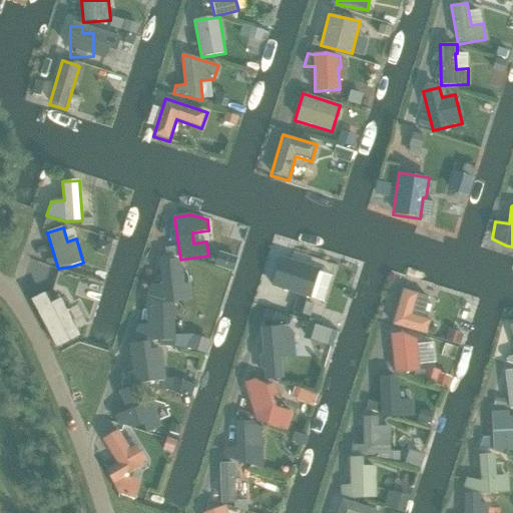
[(273,300),(301,307),(308,280),(294,276),(299,254),(284,251),(273,300)]
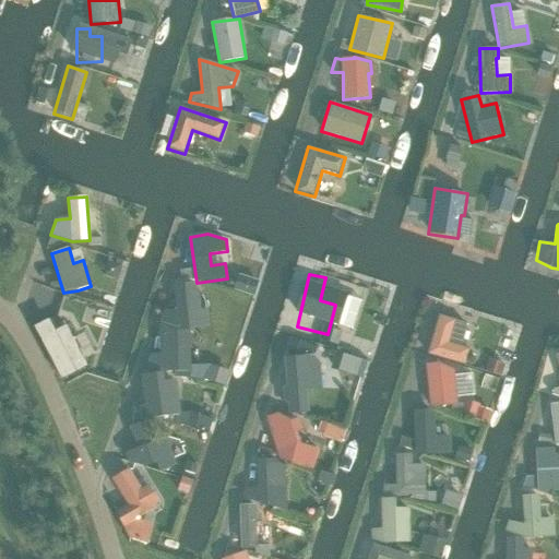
[(174,284),(176,309),(163,311),(161,319),(159,323),(179,330),(211,328),(209,310),(201,310),(199,290),(193,282),(174,284)]
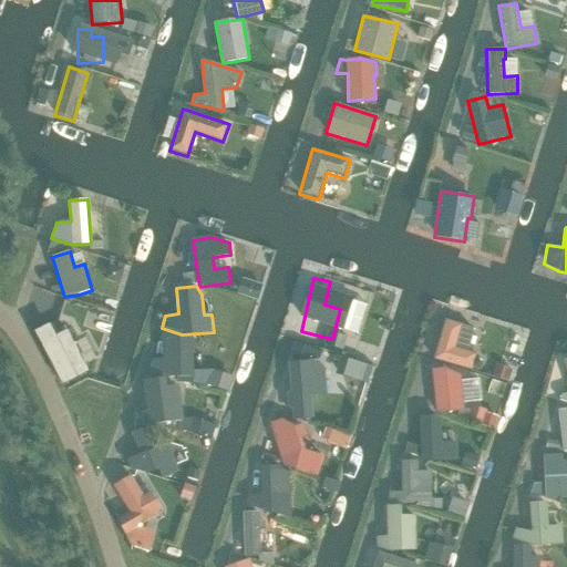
[(50,298),(38,306),(61,341),(72,333),(50,298)]
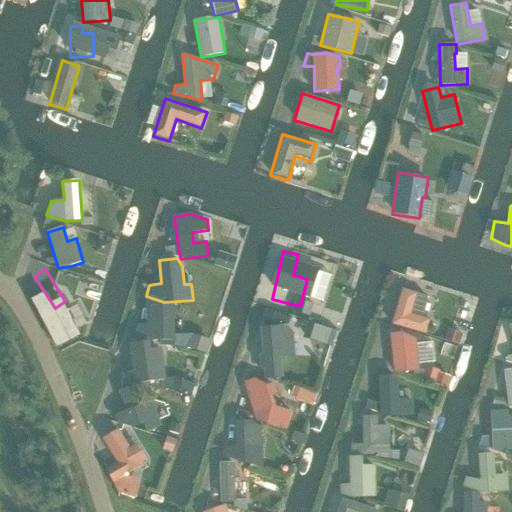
[(417,293),(402,288),(391,324),(426,335),(430,320),(411,314),(417,293)]
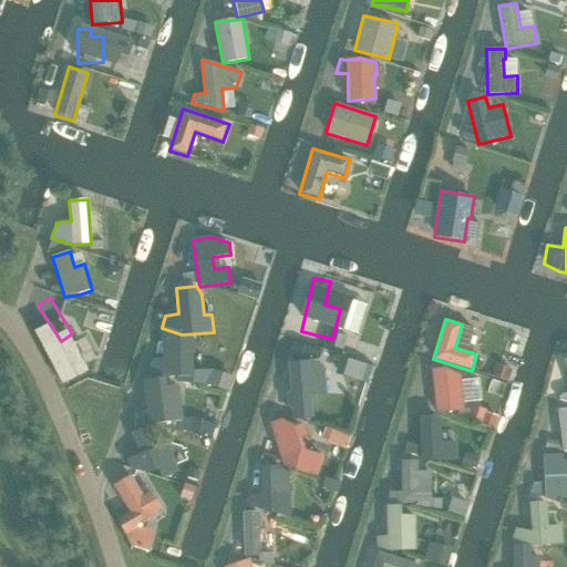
[(165,360),(153,359),(150,373),(161,377),(193,377),(189,341),(185,341),(185,337),(164,330),(165,360)]
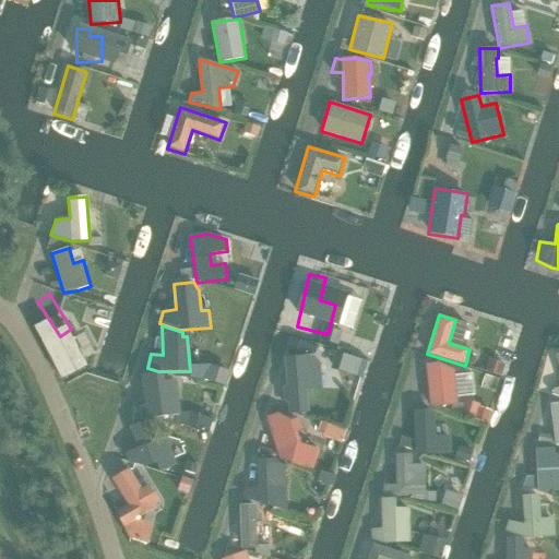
[(305,355),(285,357),(287,384),(283,390),(284,401),(289,404),(289,414),(308,413),(306,390),(322,389),(320,364),(314,357),(305,355)]
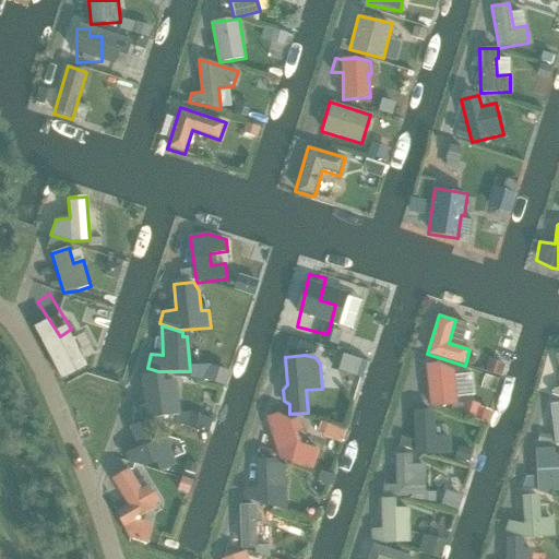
[(440,363),(425,365),(430,408),(458,405),(454,370),(440,363)]
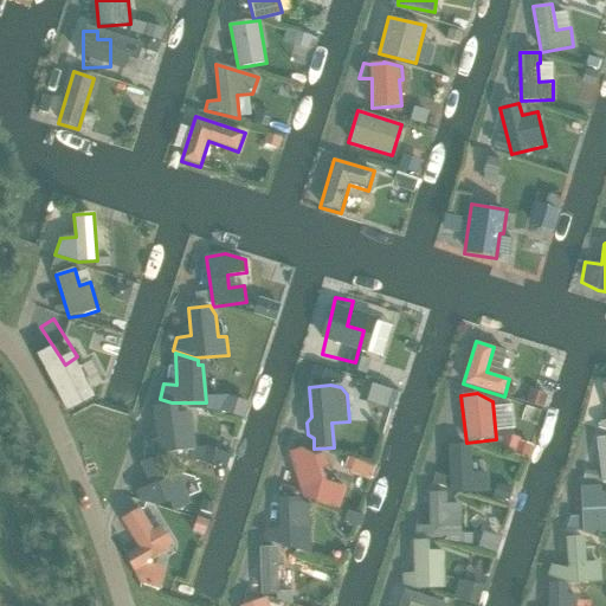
[(143,442),(143,457),(197,450),(191,411),(178,412),(178,403),(153,406),(158,439),(143,442)]
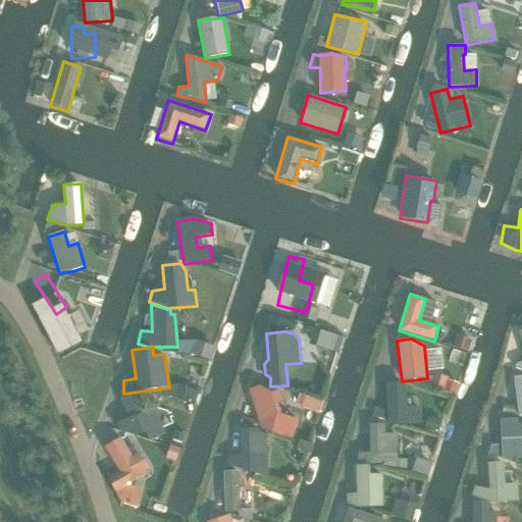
[(406,382),(386,383),(387,425),(421,424),(420,407),(407,407),(406,382)]
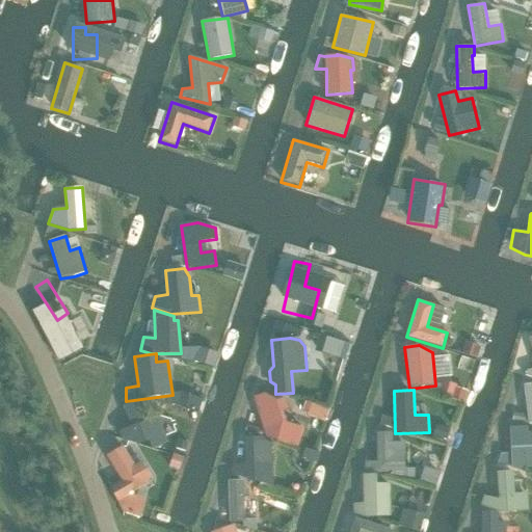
[(275,398),(265,393),(254,397),(265,436),(298,447),(302,428),(286,422),(282,410),(288,409),(285,398),(275,399),(275,398)]
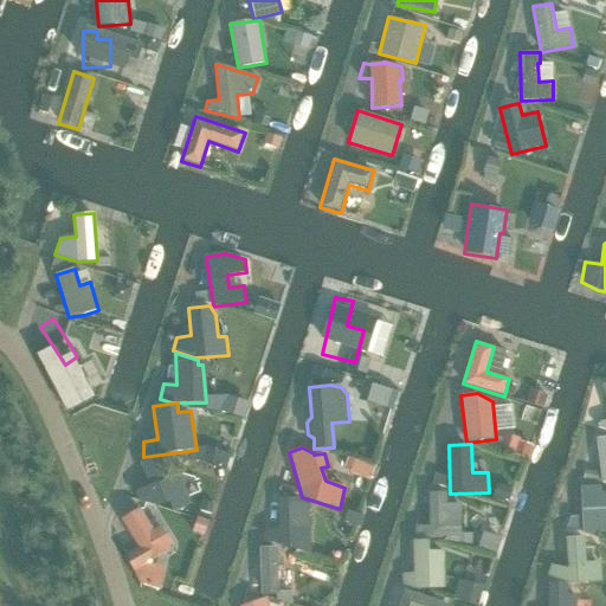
[(156,457),(141,463),(149,487),(135,491),(140,502),(156,504),(158,507),(171,502),(174,511),(191,505),(180,475),(165,481),(156,457)]
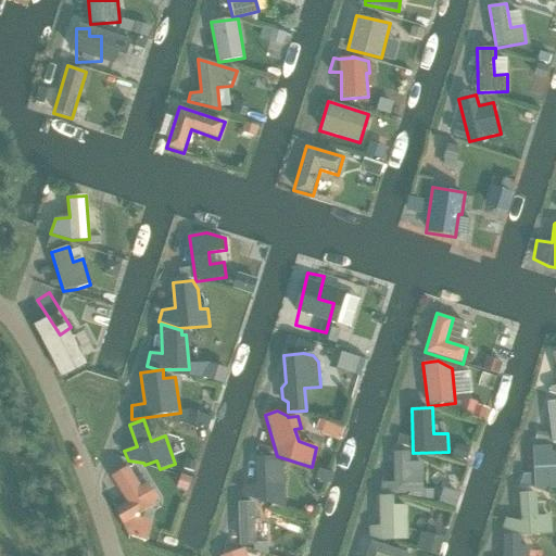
[(551,445),(532,446),(533,475),(522,475),(519,484),(535,490),(555,489),(555,451),(552,452),(551,445)]
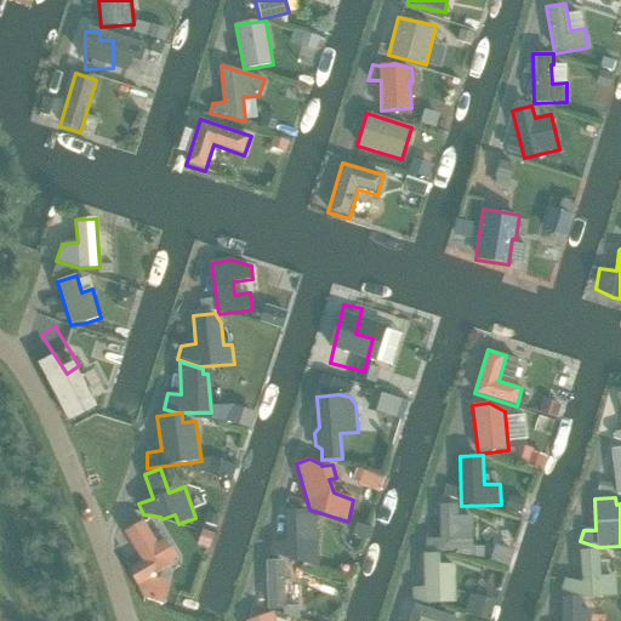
[(457,505),(439,506),(439,539),(425,540),(426,552),(473,551),(472,517),(457,517),(457,505)]
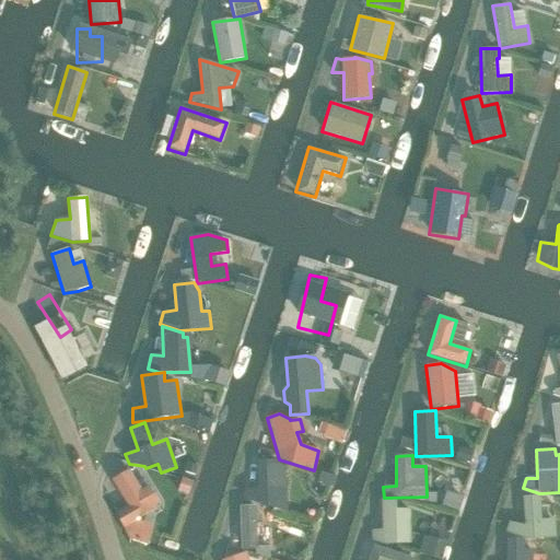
[(272,459),(257,461),(259,489),(245,490),(243,499),(288,513),(286,467),(272,459)]
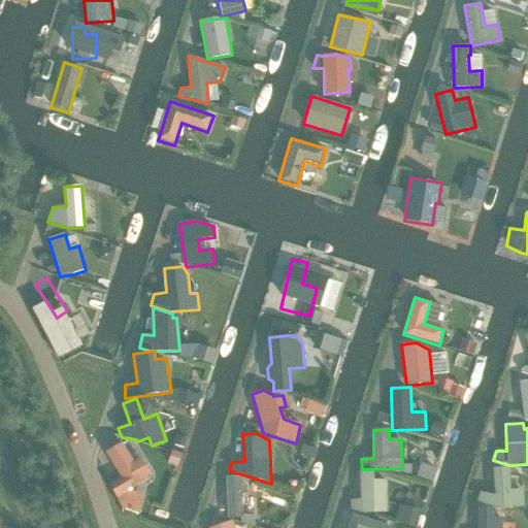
[(133,462),(122,442),(105,453),(121,476),(109,484),(122,508),(139,514),(144,495),(134,492),(132,489),(145,481),(143,479),(151,474),(140,458),(133,462)]
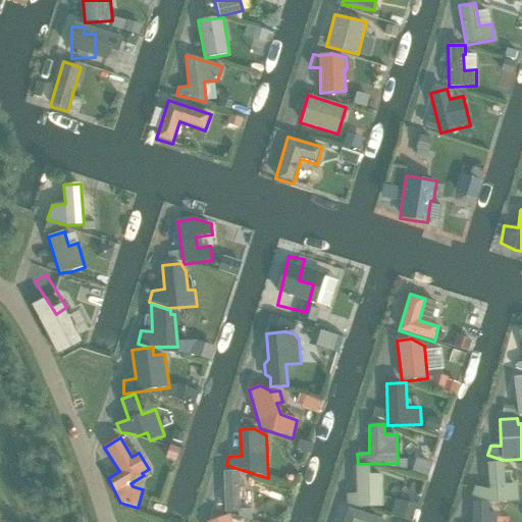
[(505,484),(504,462),(487,463),(489,489),(474,486),(472,493),(471,497),(490,503),(518,502),(518,483),(505,484)]
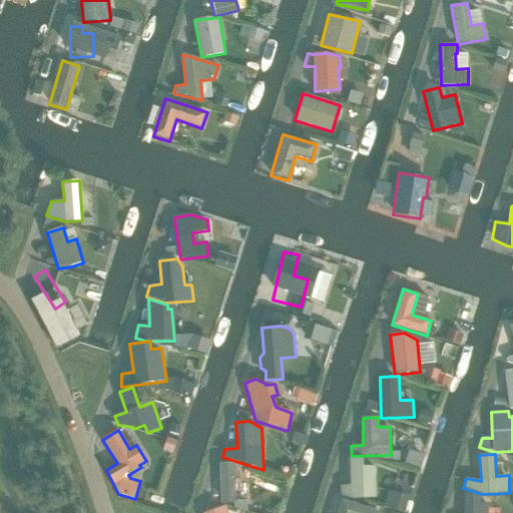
[(363,457),(349,458),(350,485),(341,486),(341,496),(351,498),(377,497),(376,466),(363,466),(363,457)]
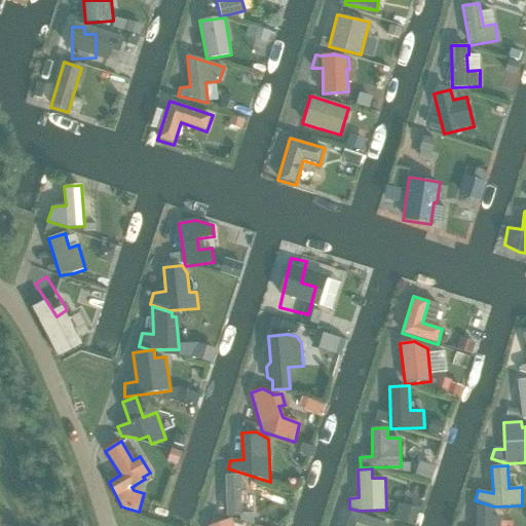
[(240,475),(225,476),(227,516),(242,516),(241,492),(246,492),(246,483),(240,483),(240,475)]
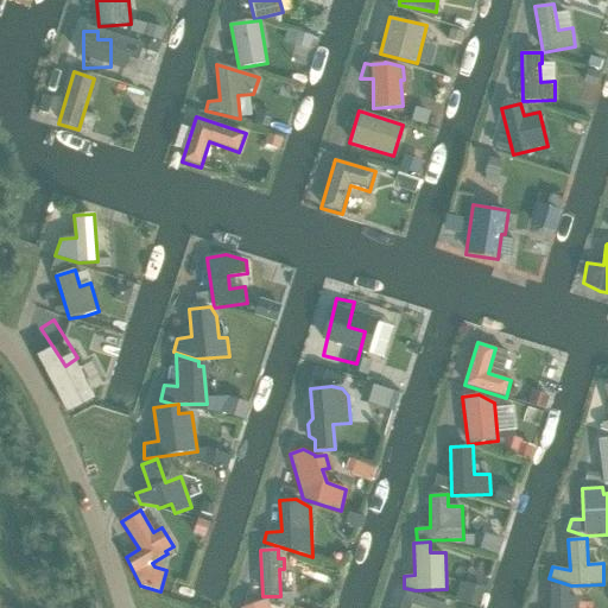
[(569,586),(550,586),(550,607),(578,607),(578,597),(569,597),(569,586)]
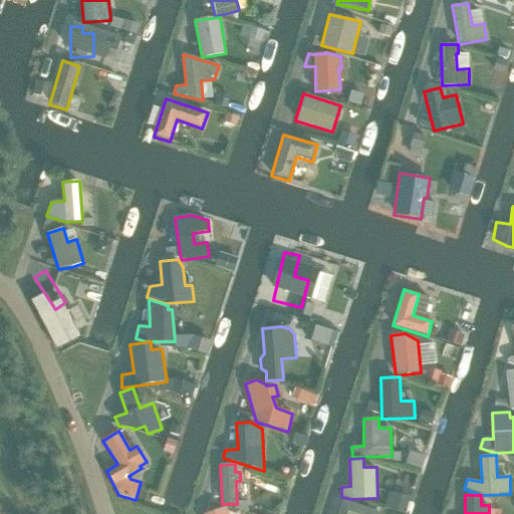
[(378,513),(379,512),(342,500),(337,513),(378,513)]
